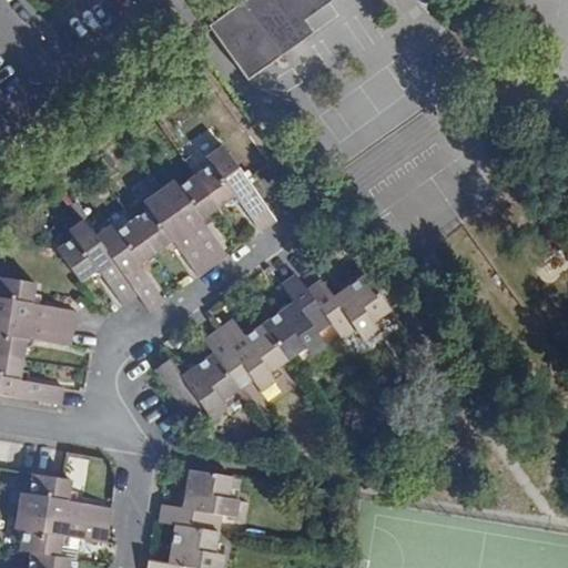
[(567,0),(244,0),(208,26),(247,80),(296,46),(315,32),(305,20),(333,0),(567,0)]
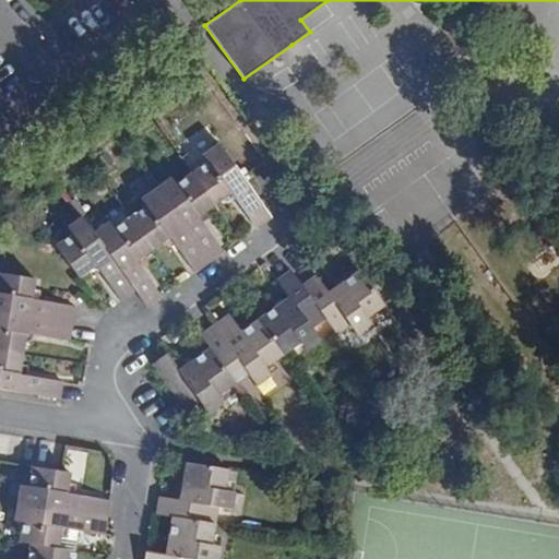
[(310,32),(292,45),(310,71),(329,58),(310,32)]
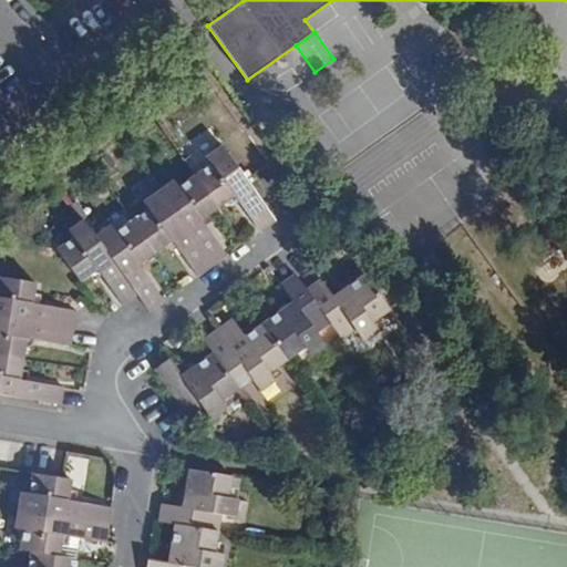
[(213,164),(196,176),(219,207),(236,195),(261,230),(269,225),(276,220),(247,181),(223,146),(208,157),(213,164)]
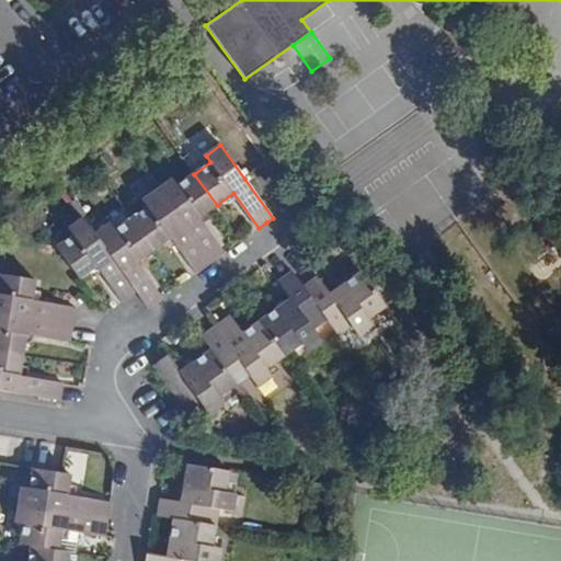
[(149,170),(146,173),(158,190),(161,187),(149,170)]
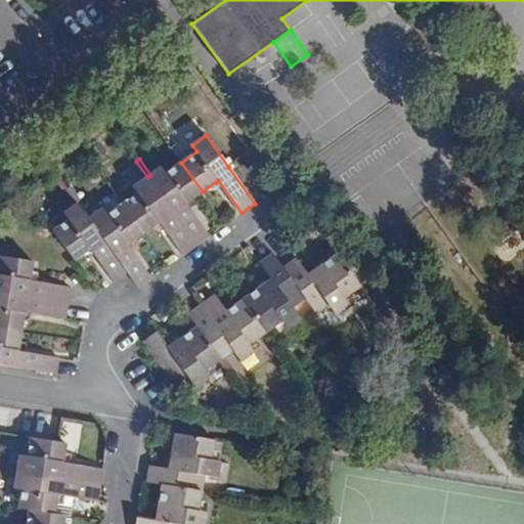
[(147,177),(136,162),(133,164),(144,179),(147,177)]
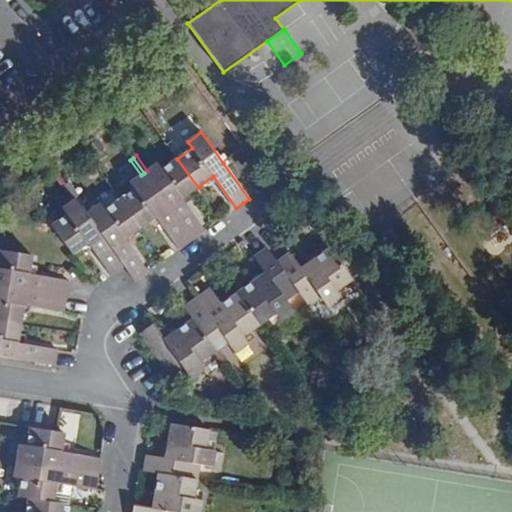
[(147,171),(144,173),(192,240),(200,234),(205,230),(182,198),(198,187),(177,159),(162,169),(158,163),(147,171)]
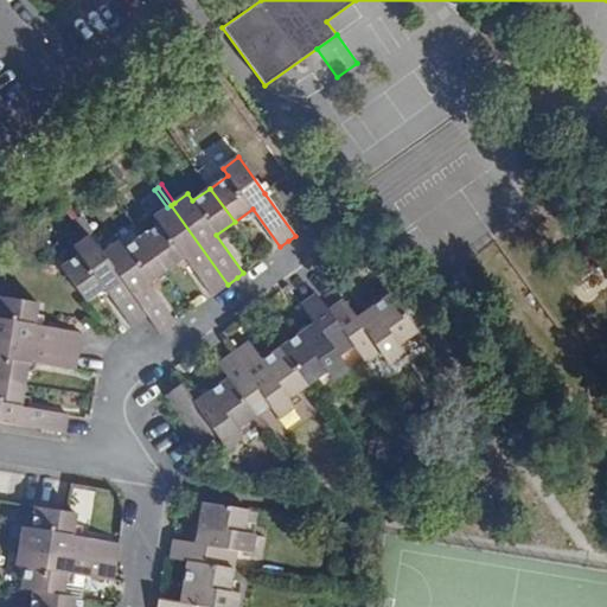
[(160,223),(142,236),(167,270),(185,257),(212,295),(222,288),(228,285),(171,205),(167,208),(154,216),(160,223)]
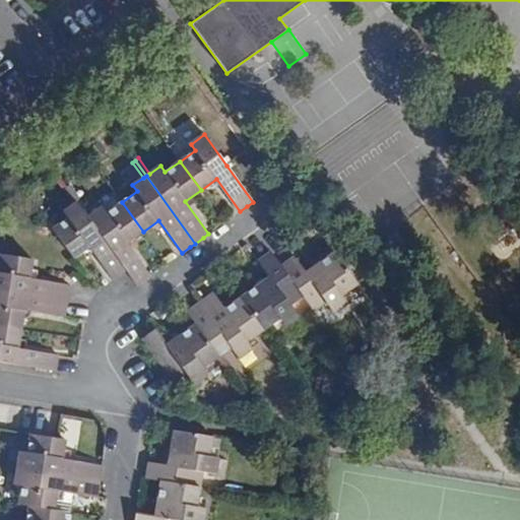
[(78,201),(67,187),(64,189),(74,204),(78,201)]
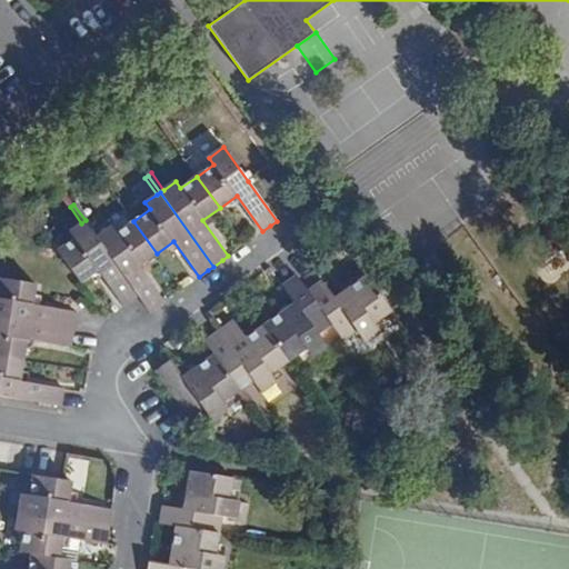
[(139,296),(97,237),(86,220),(81,223),(70,231),(75,239),(58,250),(81,282),(99,269),(125,306),(131,301),(139,296)]
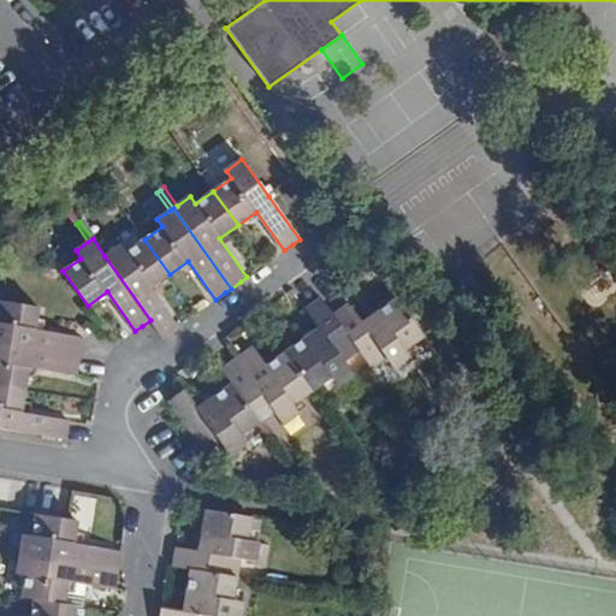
[(170,274),(144,240),(126,253),(120,246),(105,256),(150,320),(163,338),(171,332),(179,326),(150,288),(170,274)]
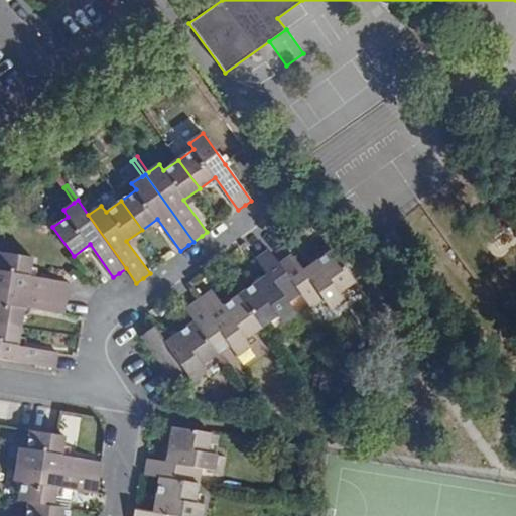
[(301,293),(310,307),(324,298),(331,309),(345,299),(340,293),(356,281),(333,249),(304,270),(293,254),(286,259),(279,264),(301,293)]
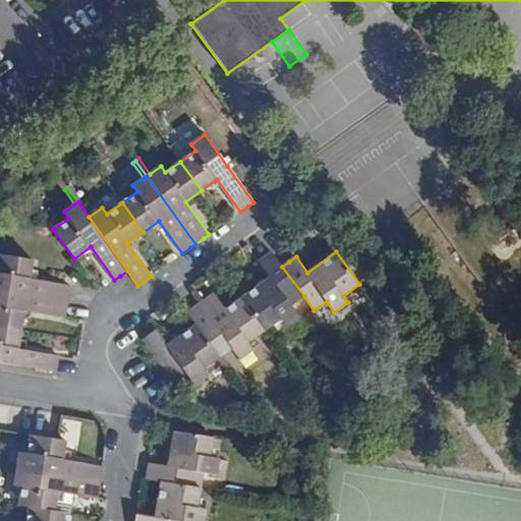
[(241,298),(264,330),(281,319),(285,326),(299,315),(291,305),(304,296),(282,267),(272,252),(267,256),(259,261),(271,277),(241,298)]
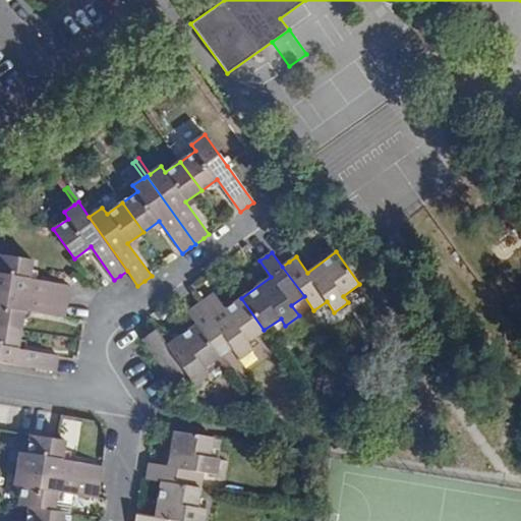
[(0,290),(67,301),(69,292),(70,285),(31,279),(34,259),(0,253),(0,290)]
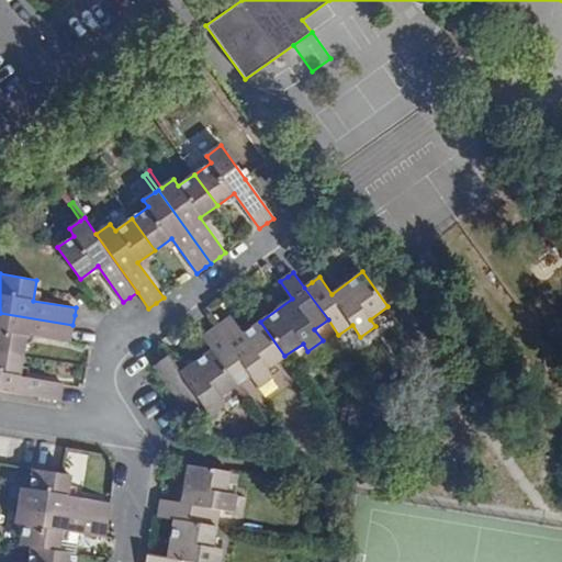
[(72,325),(0,313),(0,351),(23,356),(27,335),(70,343),(71,334),(72,325)]
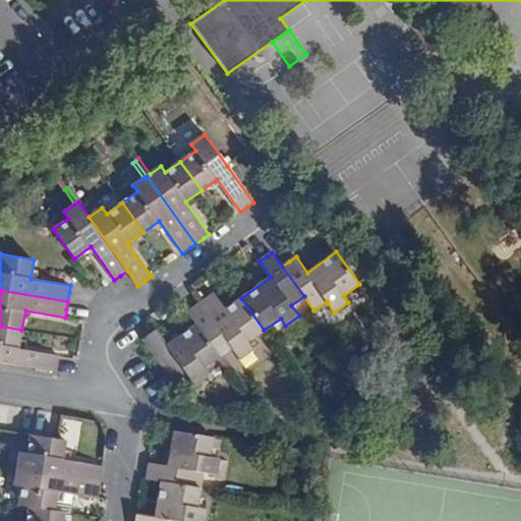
[(248,342),(264,330),(241,298),(226,309),(215,293),(207,299),(187,312),(196,325),(220,356),(232,348),(240,358),(253,349),(248,342)]
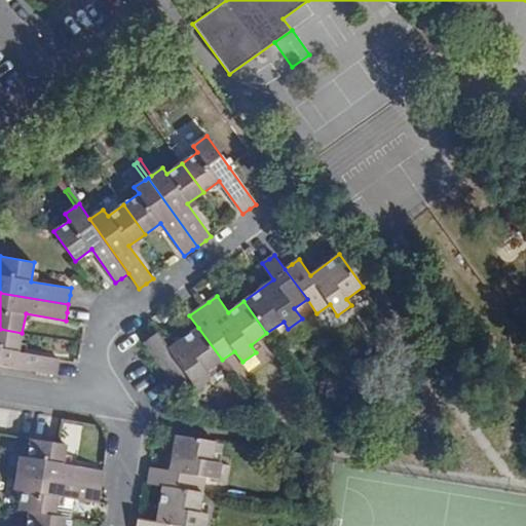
[(204,372),(222,360),(198,328),(170,348),(158,333),(151,337),(144,342),(177,387),(189,378),(197,388),(210,379),(204,372)]
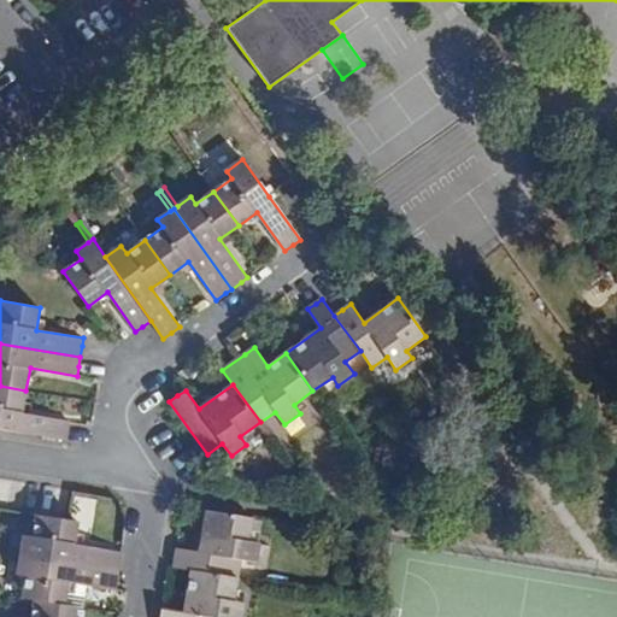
[(25,391),(0,386),(0,429),(66,440),(69,429),(70,421),(22,413),(25,391)]
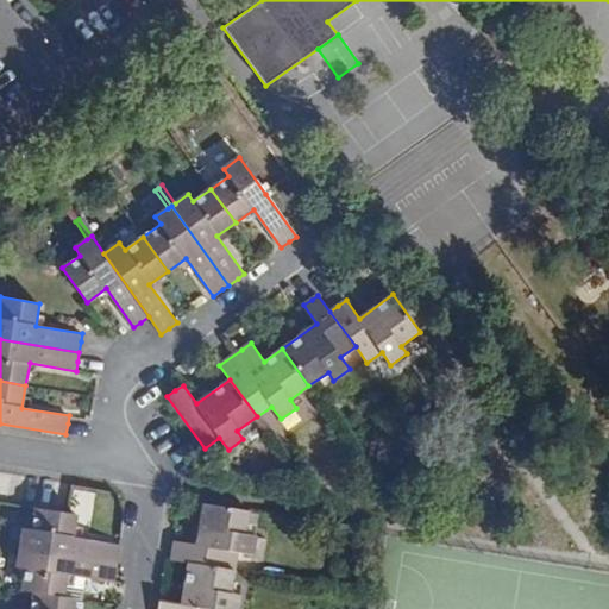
[(171,560),(189,563),(234,570),(237,552),(253,556),(256,537),(246,534),(250,512),(205,503),(198,545),(175,541),(174,552),(171,560)]
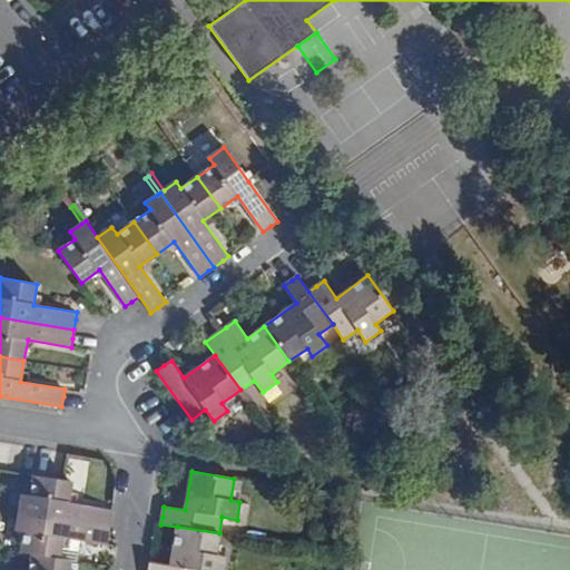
[(20,512),(110,528),(111,518),(112,510),(69,502),(74,482),(62,480),(60,480),(33,475),(31,497),(22,495),(20,512)]
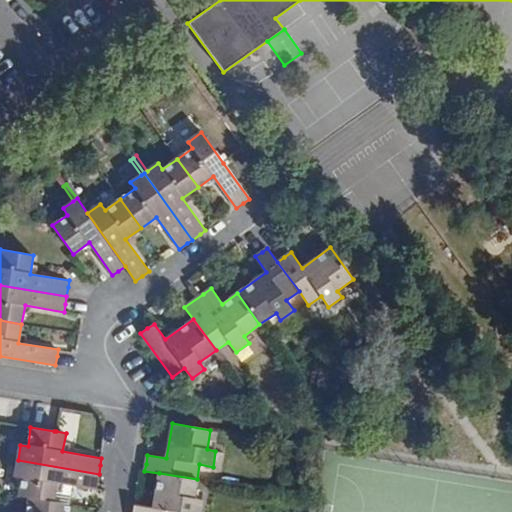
[(19,497),(29,498),(54,502),(57,483),(96,490),(96,489),(97,483),(99,474),(18,460),(15,476),(23,478),(19,497)]
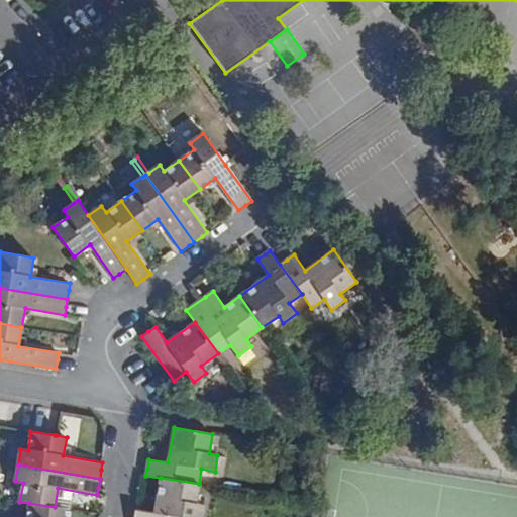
[(202,516),(205,505),(196,504),(199,484),(161,478),(154,513),(135,510),(134,516),(202,516)]
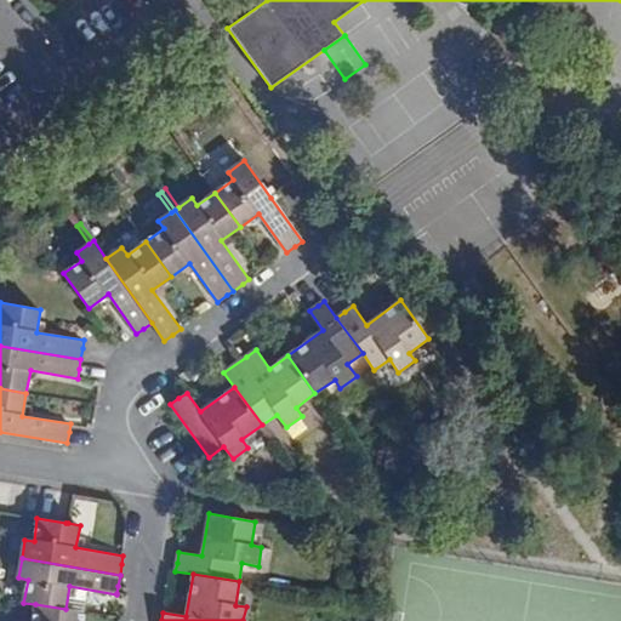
[(75,620),(78,613),(78,610),(66,609),(35,604),(32,620),(75,620)]
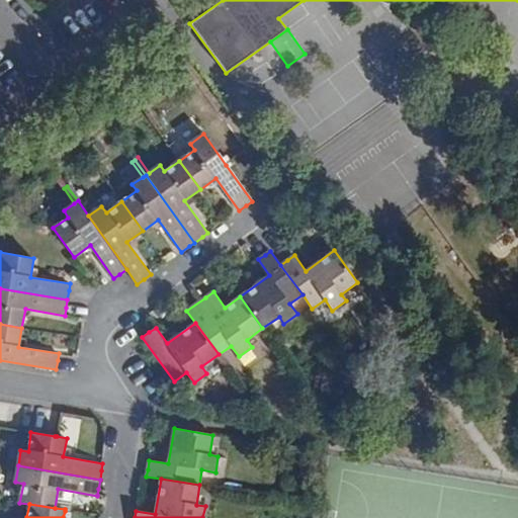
All buildings are outlined.
